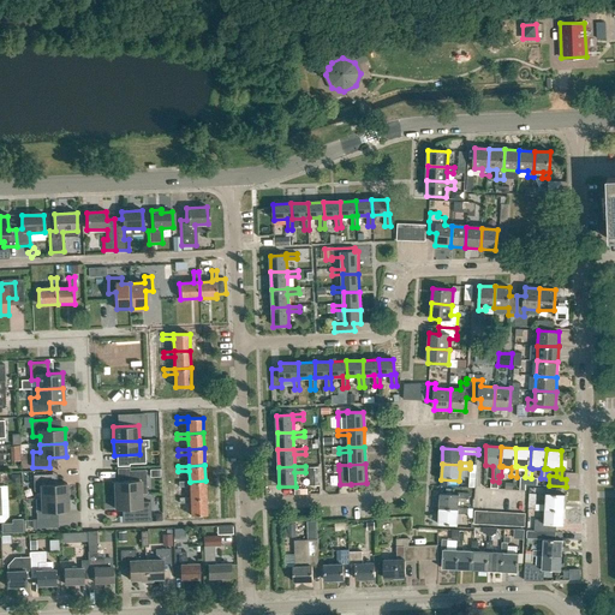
[(320,487),(320,467),(310,467),(310,487),(320,487)]
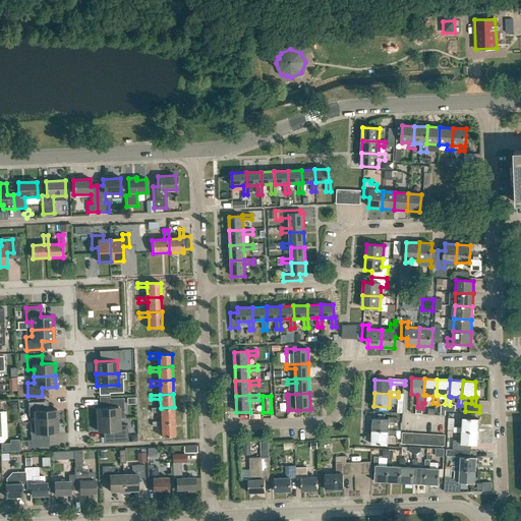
[(110,407),(97,408),(98,420),(119,419),(119,418),(124,418),(124,398),(109,399),(110,407)]
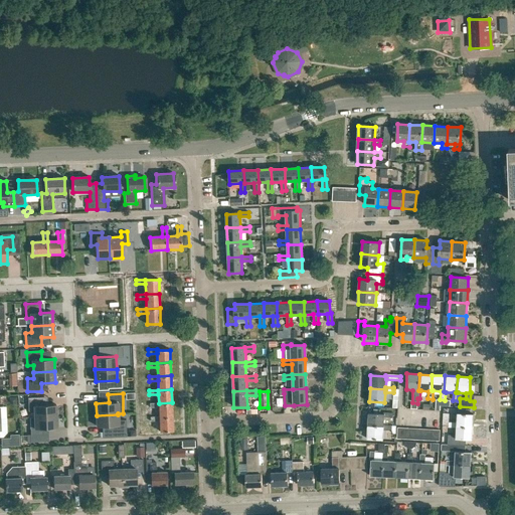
[(56,416),(56,404),(42,405),(42,397),(28,397),(28,411),(34,410),(35,417),(56,416)]
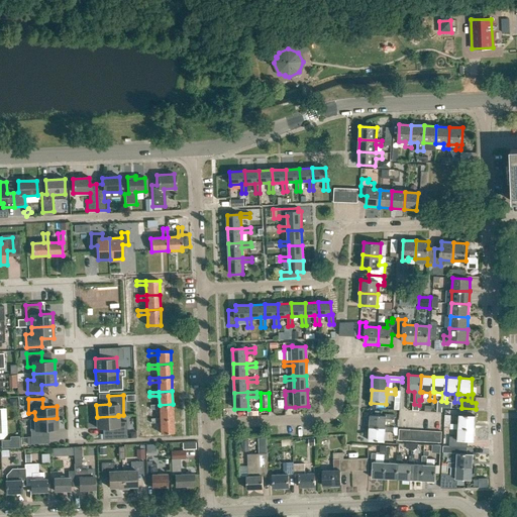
[(173,404),(160,405),(150,405),(150,410),(160,409),(160,419),(173,418),(173,404)]
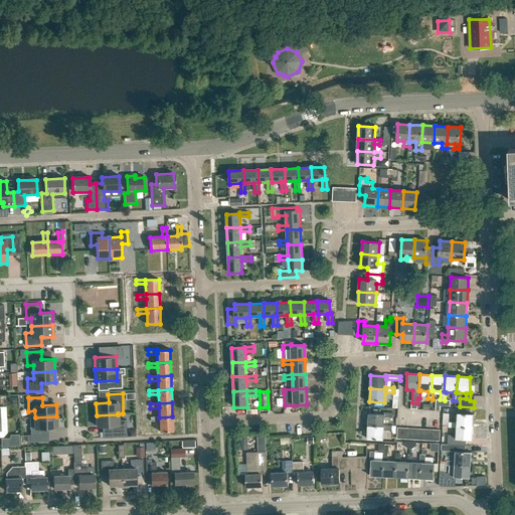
[(368,413),(367,426),(383,427),(383,426),(383,418),(391,418),(392,413),(383,413),(383,414),(368,413)]
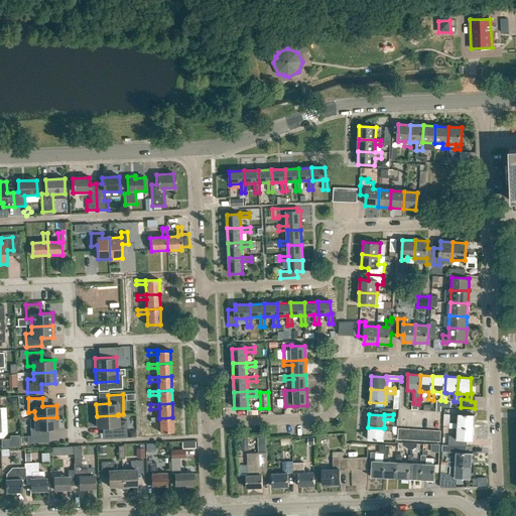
[(449,423),(448,428),(457,429),(457,427),(473,428),(474,415),(458,414),(457,424),(449,423)]
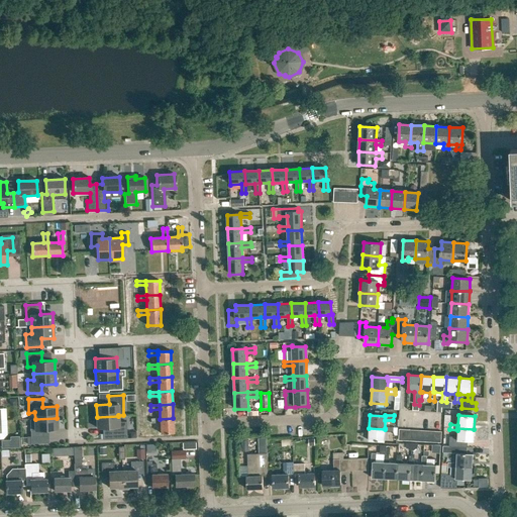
[(119,427),(118,416),(97,417),(97,428),(119,427)]
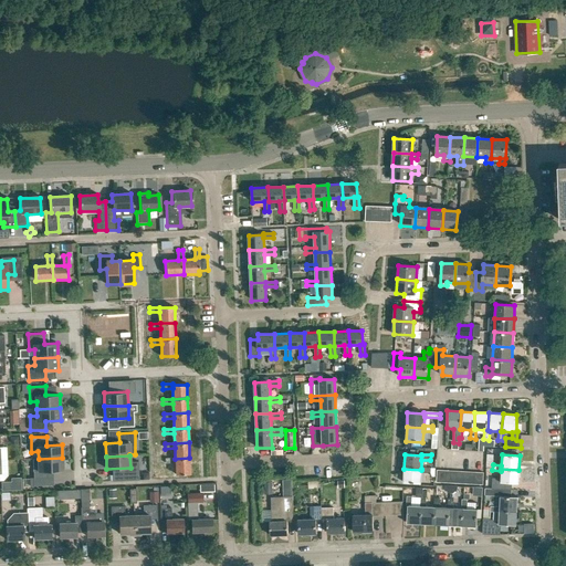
[(62,470),(62,458),(39,459),(39,471),(33,471),(33,478),(46,478),(46,471),(62,470)]
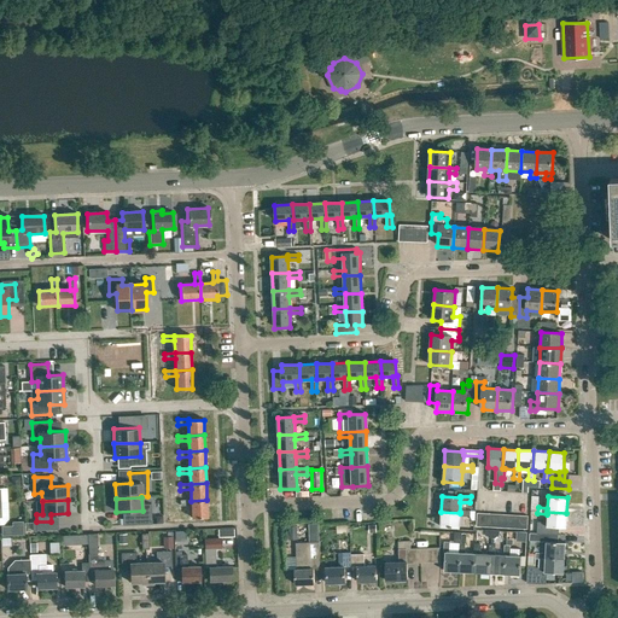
[(191,501),(180,501),(180,506),(192,506),(192,519),(208,518),(207,500),(191,501)]
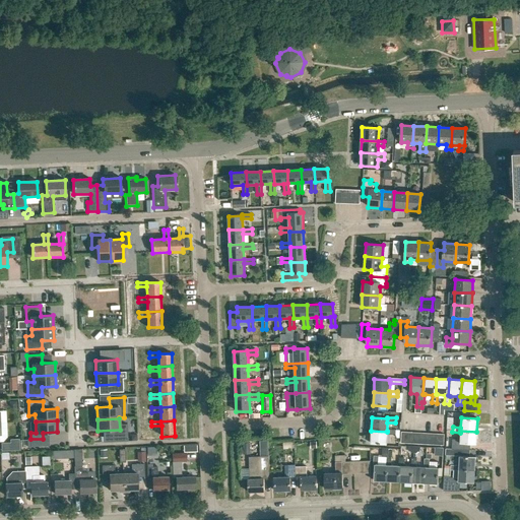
[(371,431),(371,444),(386,445),(386,435),(395,436),(395,431),(387,431),(387,432),(371,431)]
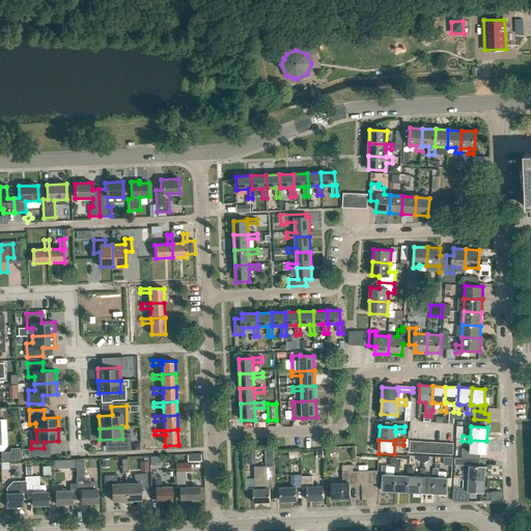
[(486,454),(486,441),(470,440),(470,442),(470,450),(462,449),(462,459),(469,459),(479,460),(480,454),(486,454)]
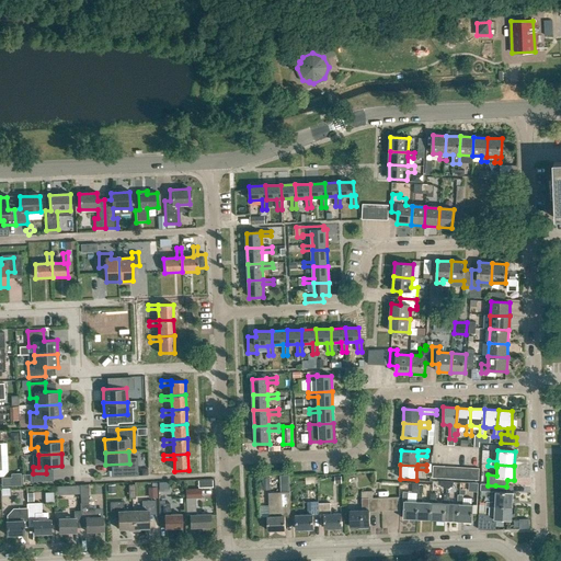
[(470,469),(470,481),(478,481),(479,469),(470,469)]
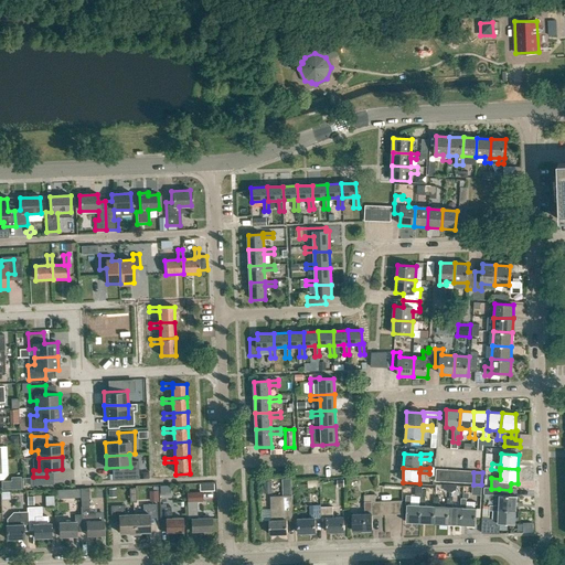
[(169,486),(160,486),(160,494),(169,494),(169,486)]
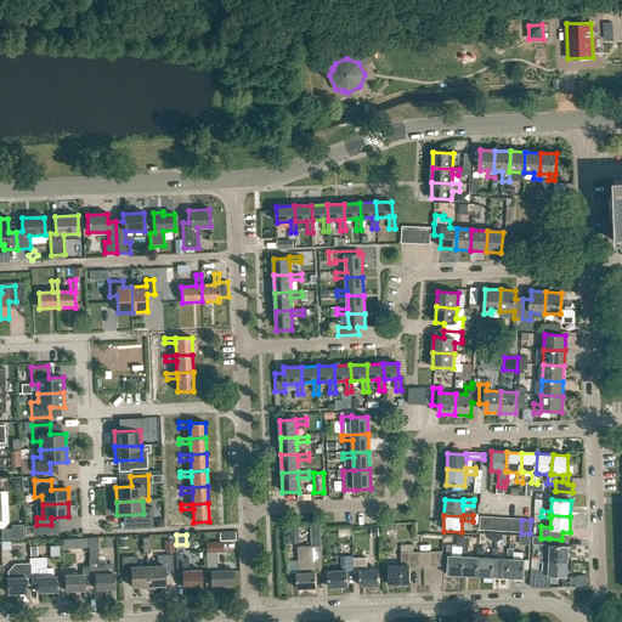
[(531,538),(521,537),(520,548),(530,548),(531,538)]
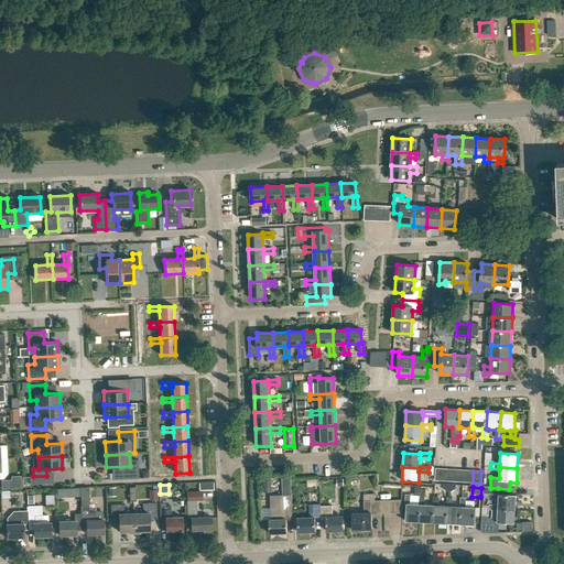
[(79,488),(67,489),(68,498),(80,497),(79,488)]
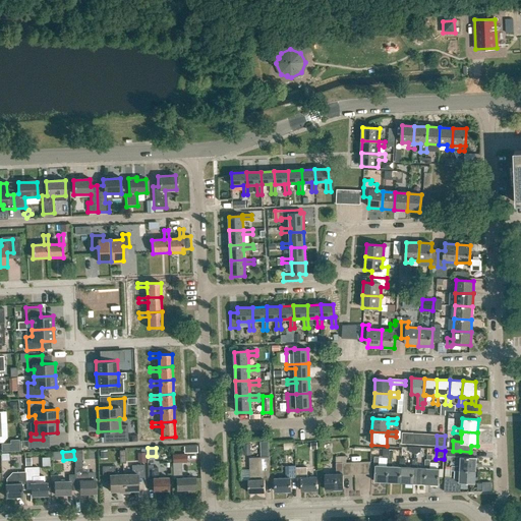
[(459,470),(475,471),(476,458),(470,458),(470,452),(460,451),(459,467),(452,467),(451,472),(459,472),(459,470)]
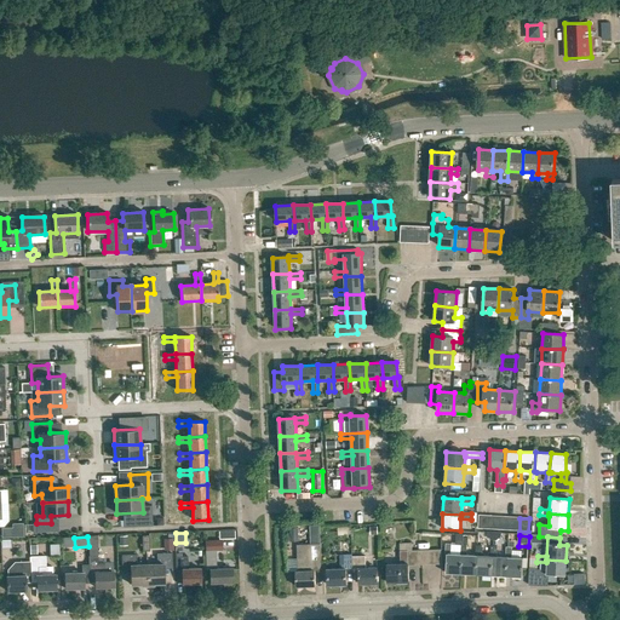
[(217,569),(216,563),(216,550),(223,550),(222,540),(218,540),(205,541),(206,556),(205,556),(206,563),(208,563),(210,584),(233,583),(231,568),(217,569)]
